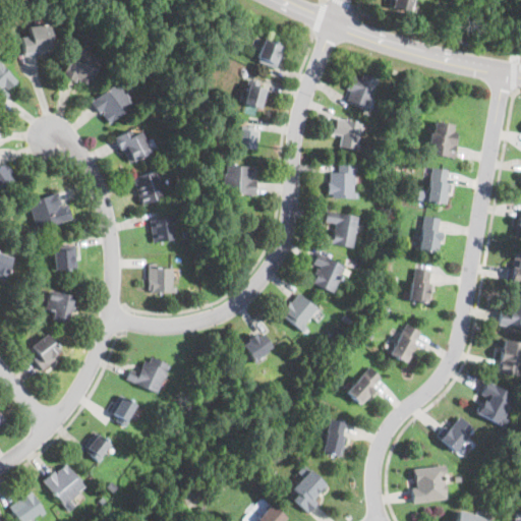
[(389,0),(388,6),(407,12),(410,0),(389,0)]
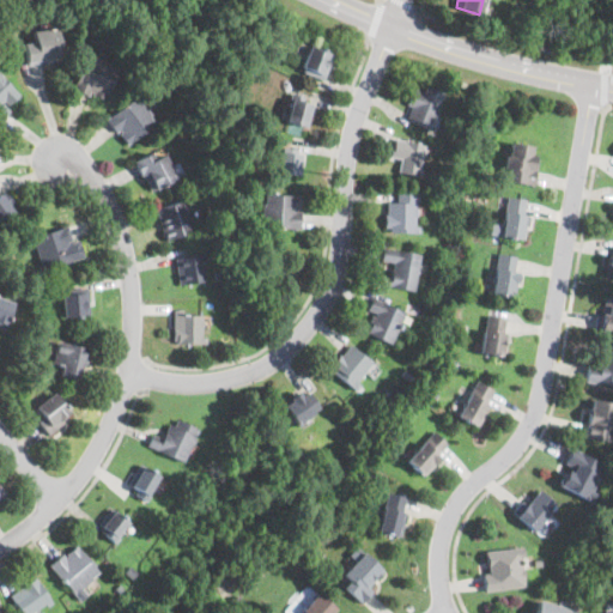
[(62,55),(55,26),(29,32),(31,43),(24,44),(28,64),(62,55)]
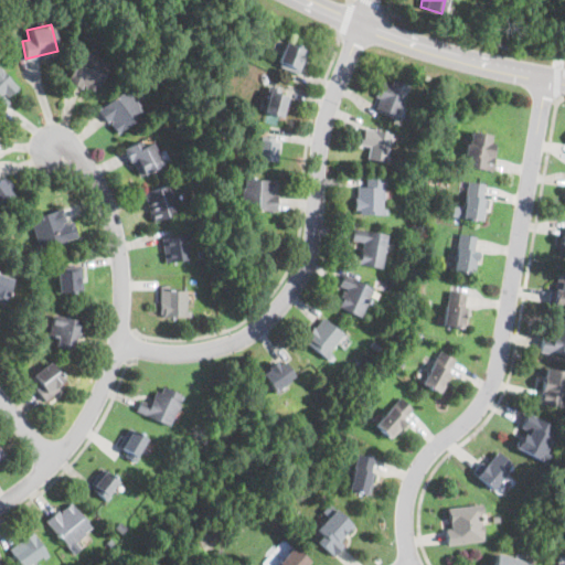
[(306,48),(284,41),(277,65),(299,72),(306,48)]
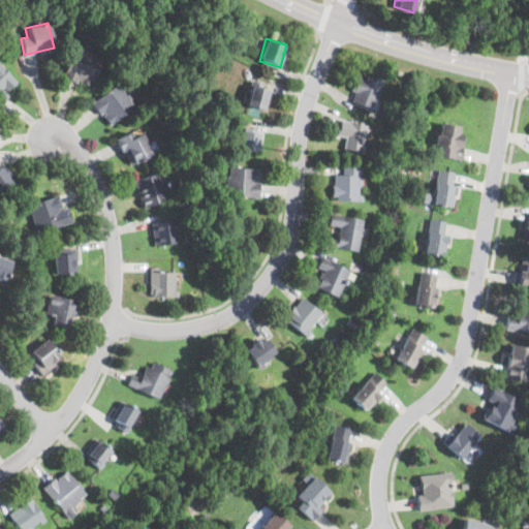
[(88,87),(102,58),(78,44),(63,74),(88,87)]
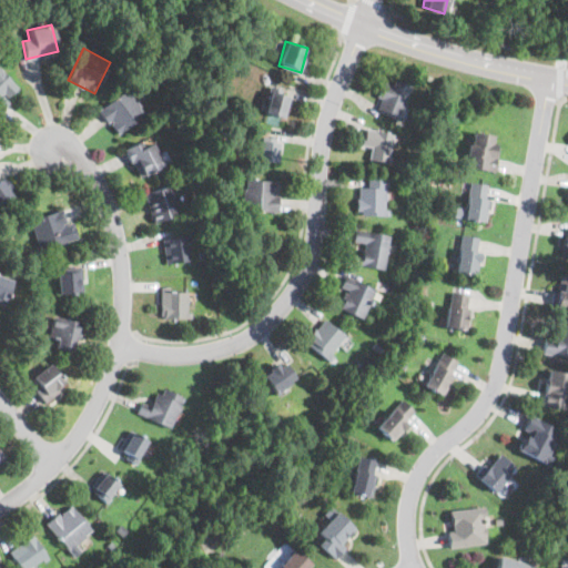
[(0,105),(18,88),(0,70),(0,105)]
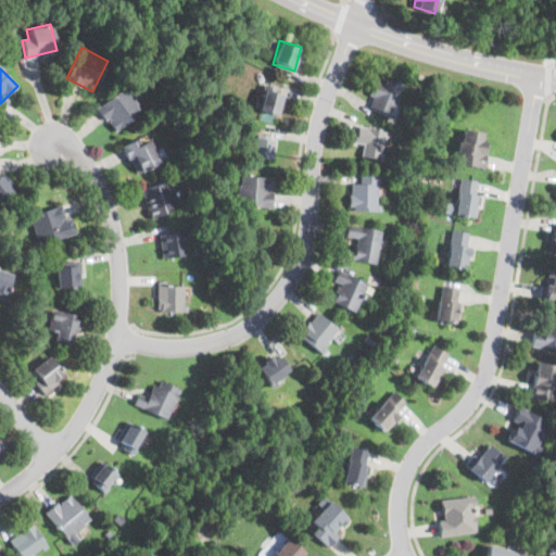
[(389,116),(402,87),(378,77),(365,106),(389,116)]
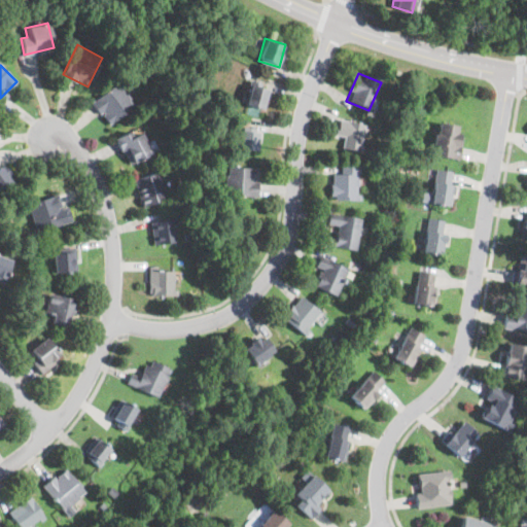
[(91,101),(107,125),(136,104),(120,80),(91,101)]
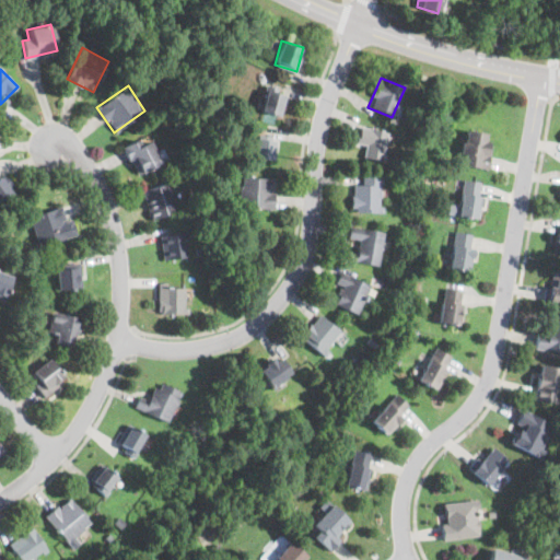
[(259,112),(278,117),(286,92),(267,86),(259,112)]
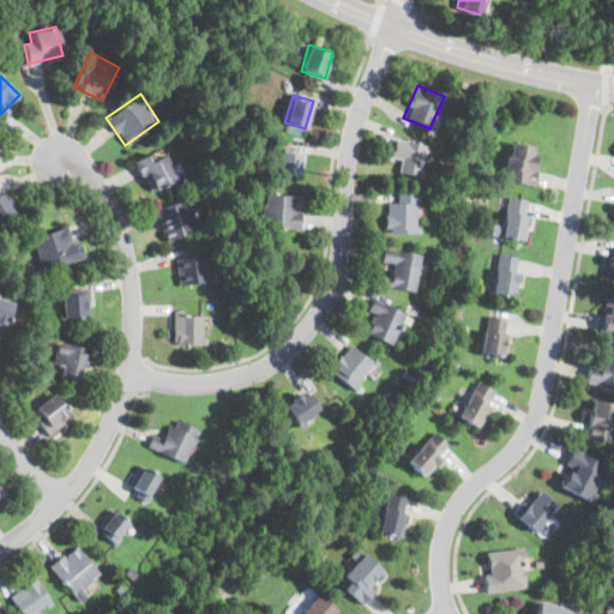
[(398,174),(419,178),(425,144),(393,139),(390,158),(399,160),(398,174)]
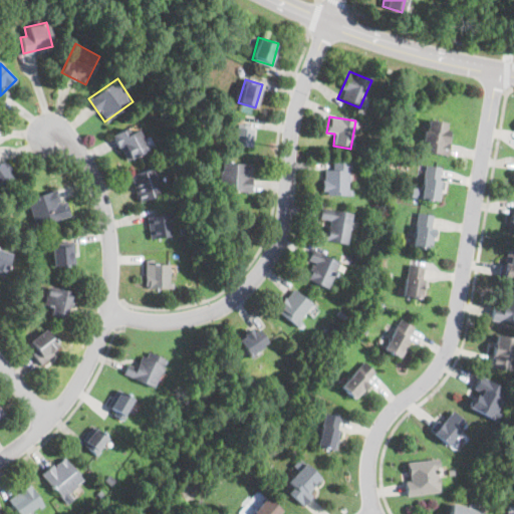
[(445,155),(451,122),(430,118),(424,151),(445,155)]
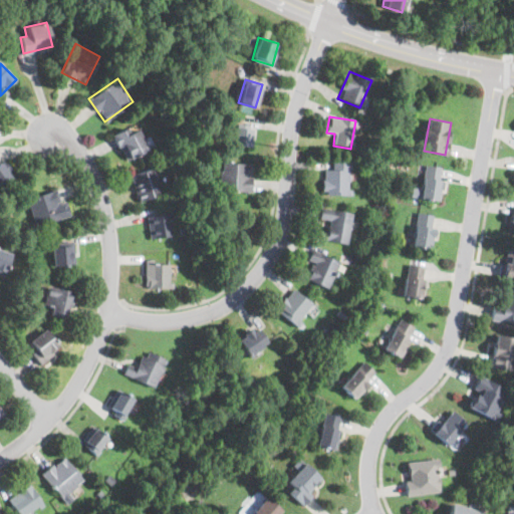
[(152,146),(149,139),(143,142),(134,123),(112,134),(124,159),(152,146)]
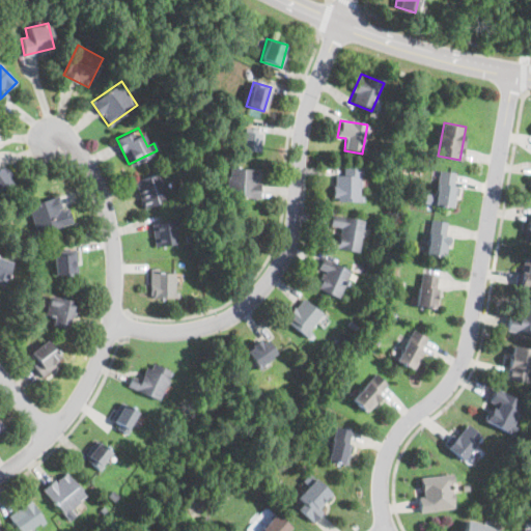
[(262,133),(245,130),(241,148),(258,152),(262,133)]
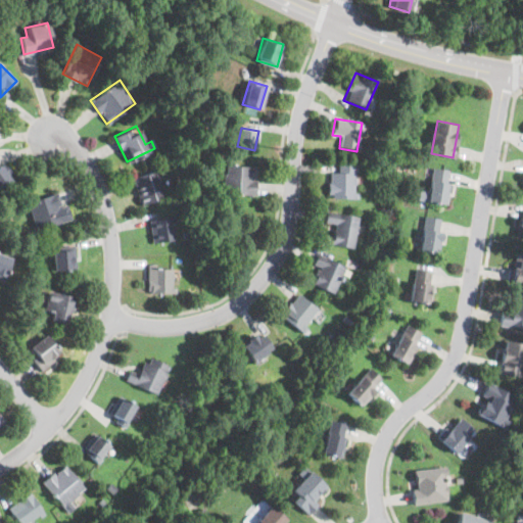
[(0,188),(12,180),(0,161),(0,188)]
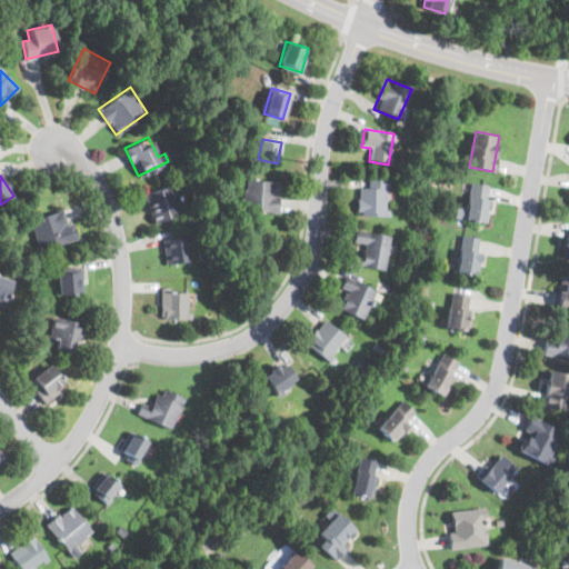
[(357,216),(386,216),(386,179),(368,179),(368,188),(357,188),(357,216)]
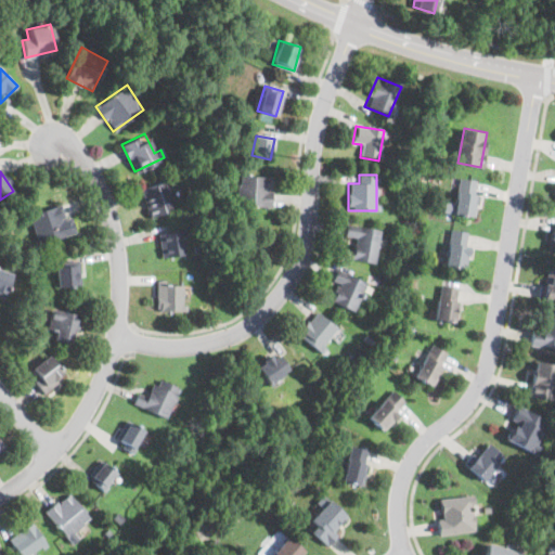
[(239,205),(271,206),(272,176),(239,176),(239,205)]
